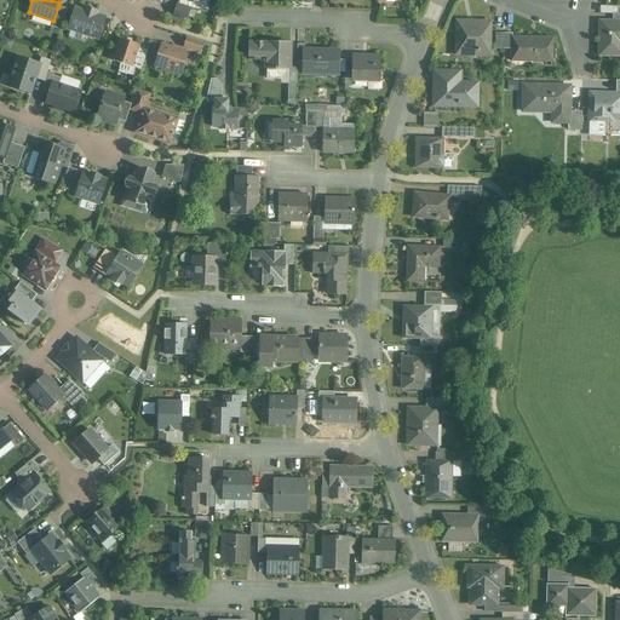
[(190,9),(178,5),(173,17),(187,21),(190,9)]
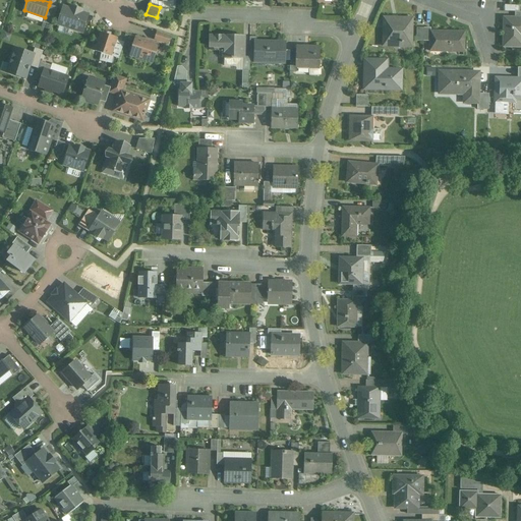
[(57,8),(49,5),(45,17),(43,22),(51,25),(57,8)]
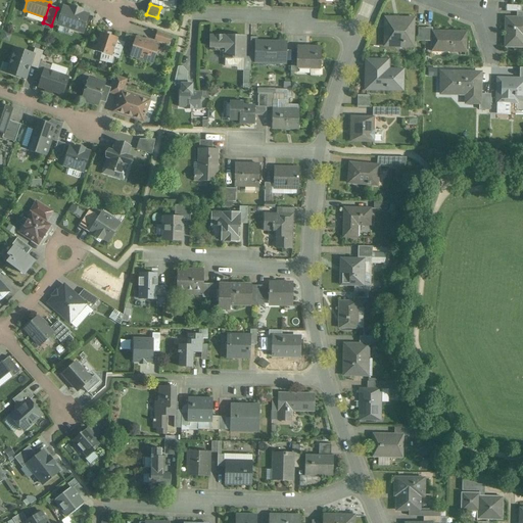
[(70,9),(64,7),(58,25),(76,30),(81,13),(82,13),(83,11),(72,7),(70,9)]
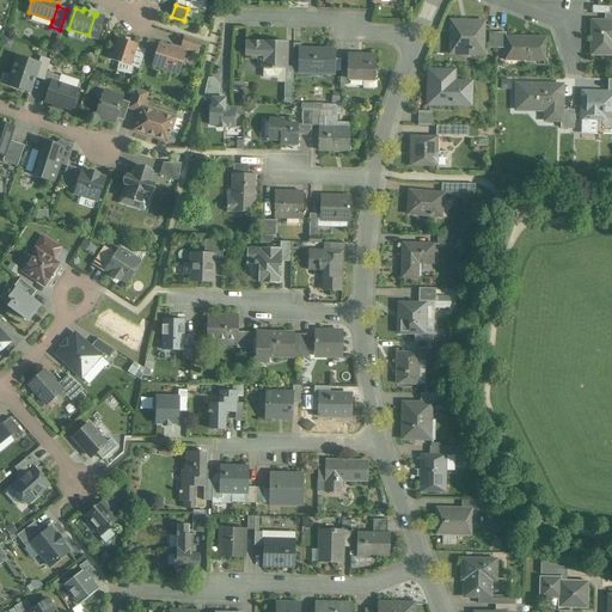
[(96,16),(95,16),(89,35),(97,38),(103,18),(96,16)]
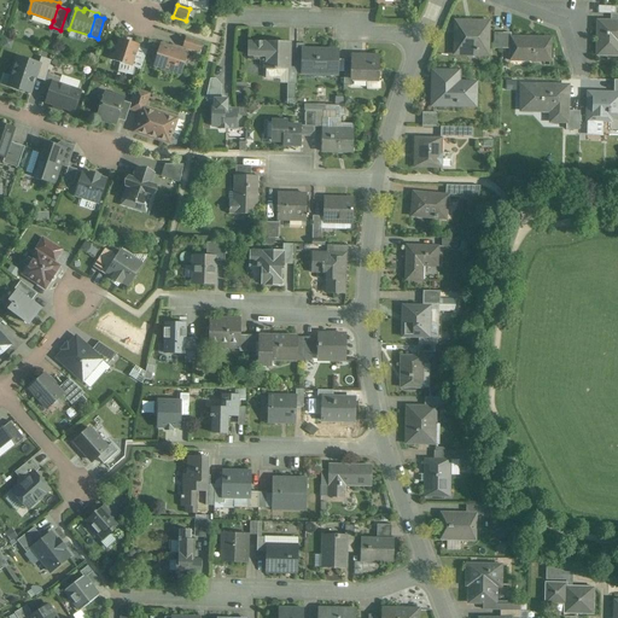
[(489,22),(455,21),(455,54),(468,56),(468,50),(478,50),(477,52),(488,53),(489,22)]
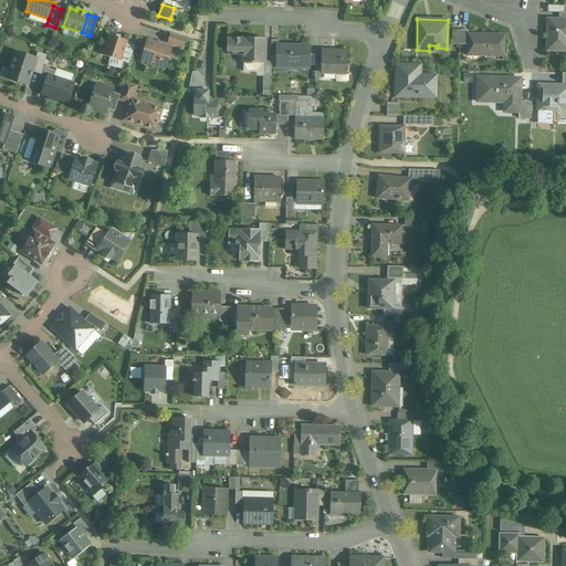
[(558,21),(547,21),(547,50),(565,50),(565,20),(558,21)]
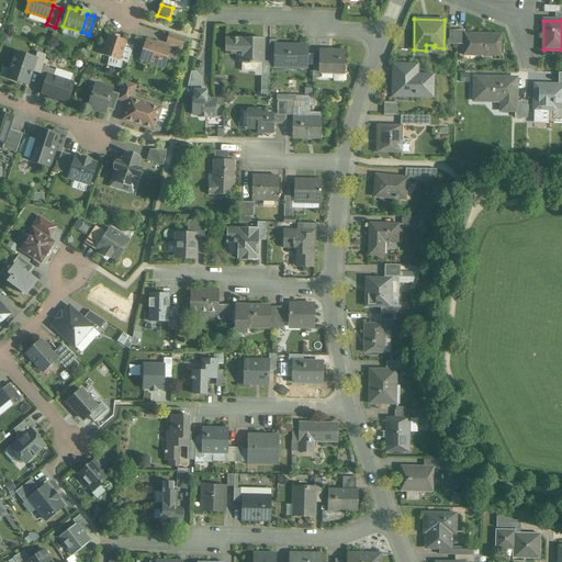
[(183,40),(169,34),(167,43),(181,47),(183,40)]
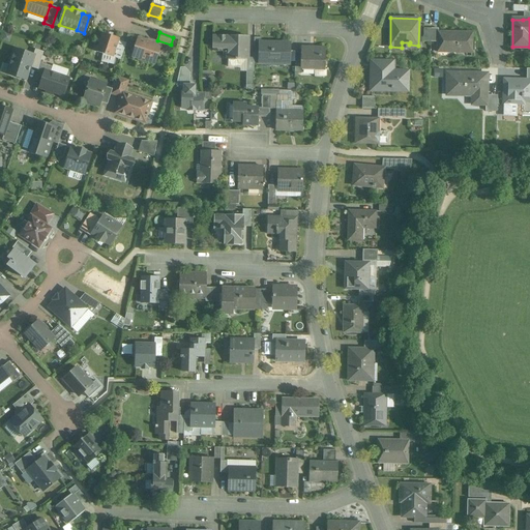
[(438,32),(438,42),(438,52),(472,53),(472,32),(438,32)]
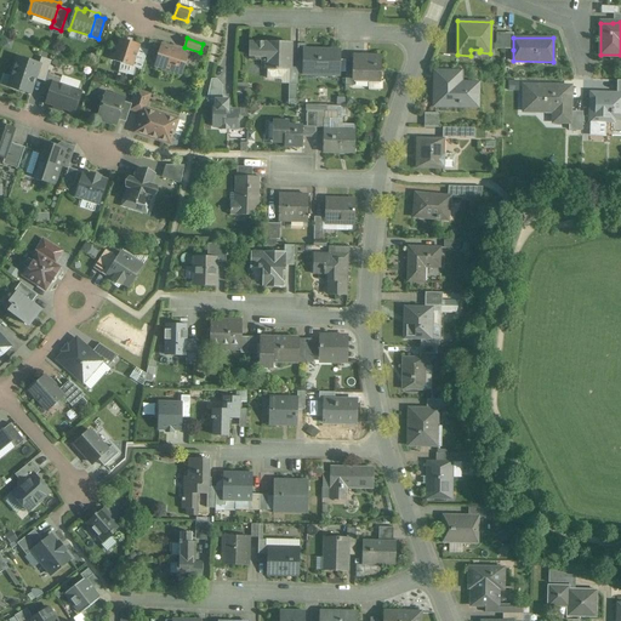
[(140,46),(120,39),(113,61),(132,68),(136,60),(140,49),(140,46)]
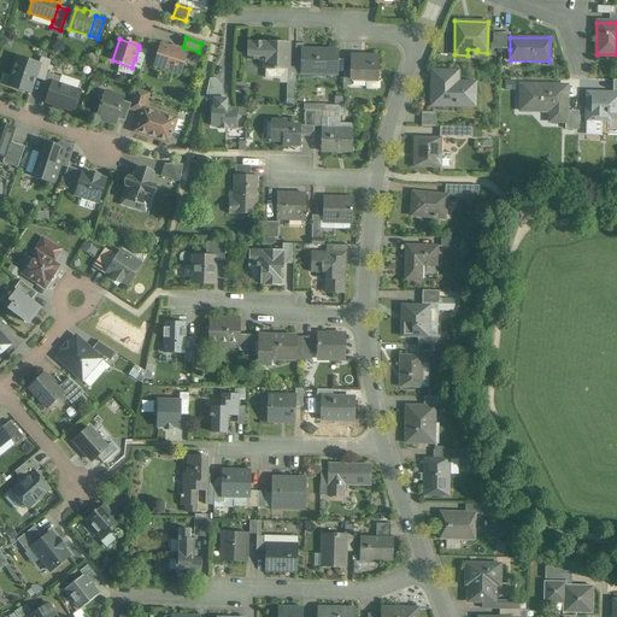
[(289,43),(265,42),(248,42),(248,56),(265,56),(265,69),(274,69),(276,70),(276,69),(288,69),(289,43)]
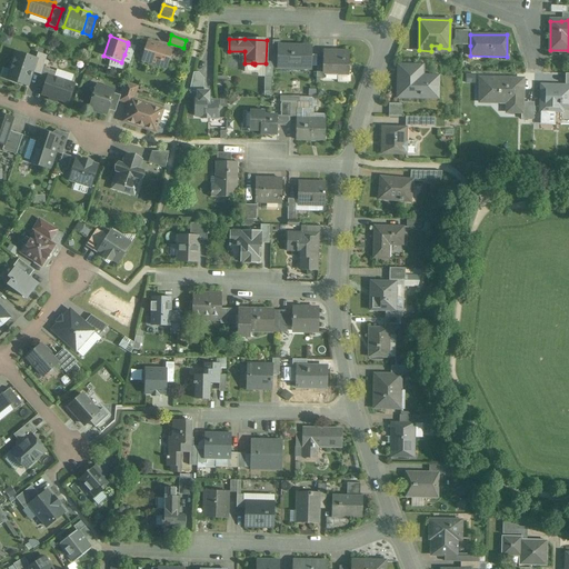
[(173,49),(148,40),(141,61),(167,70),(173,49)]
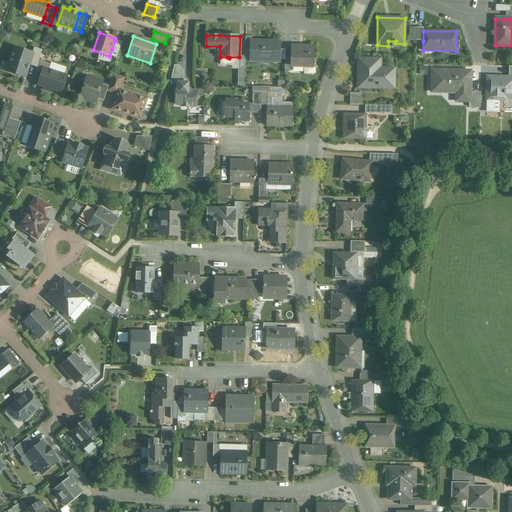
[(122,42),(115,40),(112,49),(119,51),(122,42)]
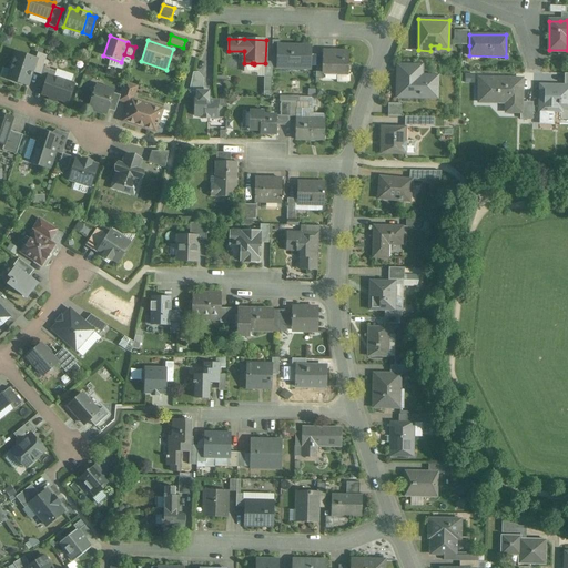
[(280,47),(279,47),(279,56),(279,69),(310,69),(310,47),(280,47)]
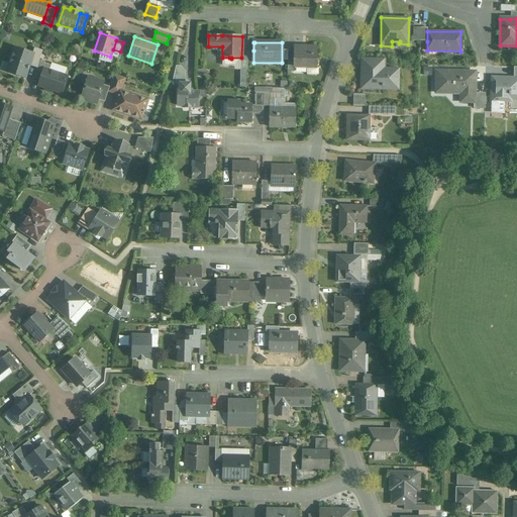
[(317,47),(294,46),(294,60),(294,67),(307,68),(316,69),(317,47)]
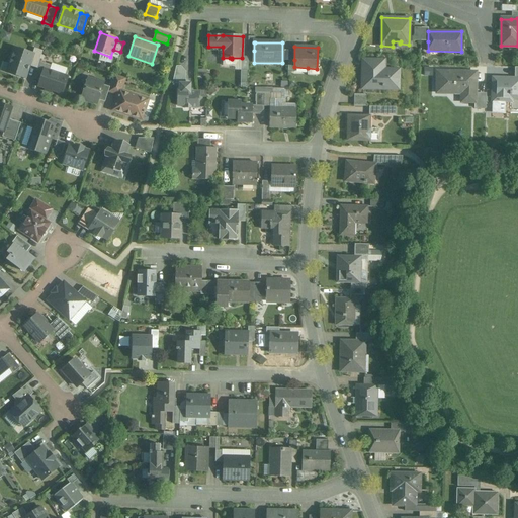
[(32,54),(14,49),(9,65),(12,66),(10,73),(25,78),(29,66),(33,55),(32,54)]
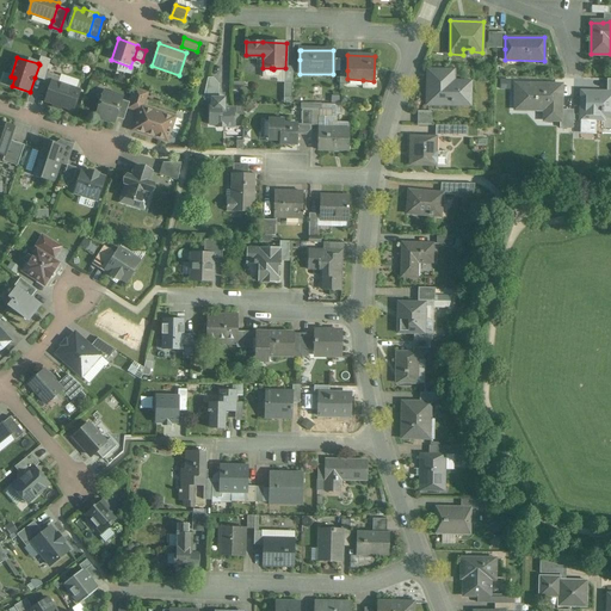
[(50,60),(41,57),(38,63),(39,65),(35,78),(44,81),(47,73),(50,60)]
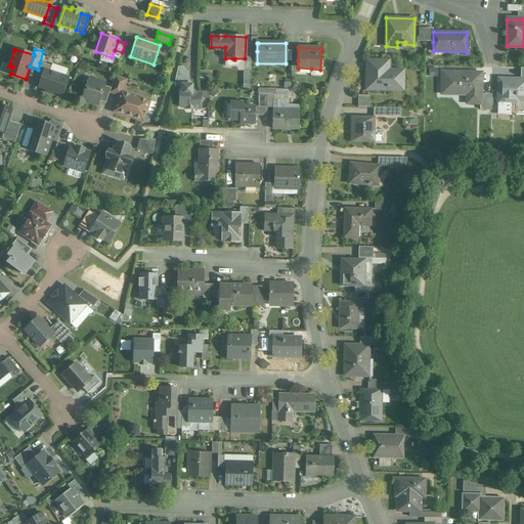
[(122,52),(115,50),(112,57),(120,59),(122,52)]
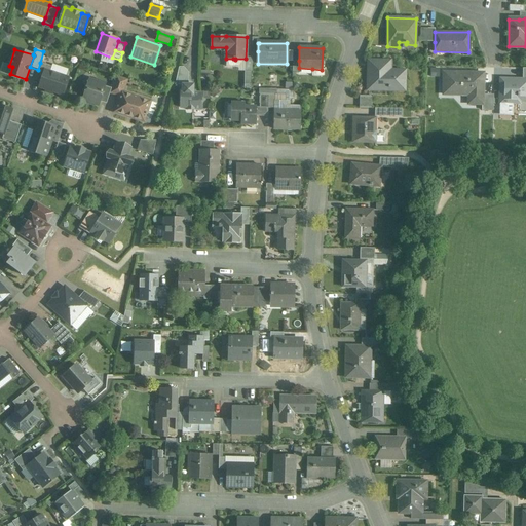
[(389,61),(369,61),(368,89),(389,89),(389,82),(405,82),(405,71),(389,70),(389,61)]
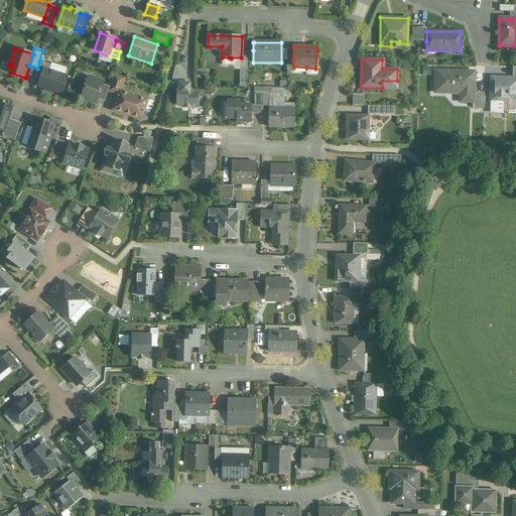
[(51,66),(39,61),(37,69),(33,79),(40,81),(44,70),(49,71),(51,66)]
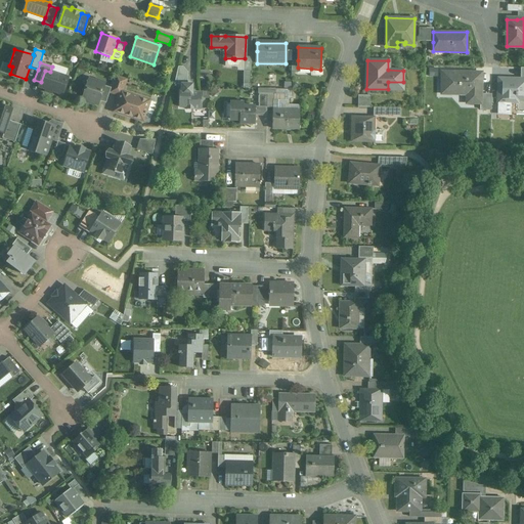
[(188,73),(185,71),(185,70),(183,68),(178,68),(174,85),(181,85),(182,85),(187,85),(188,73)]
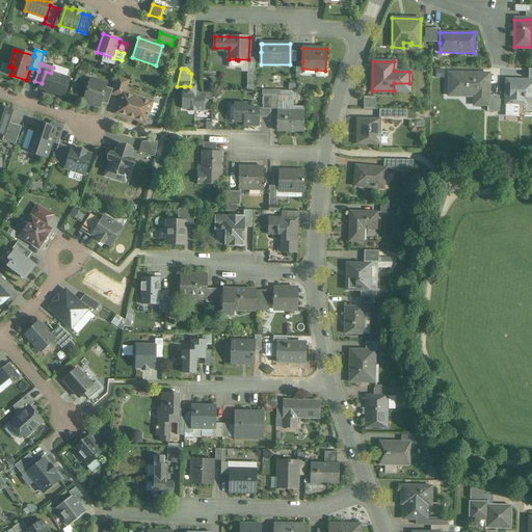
[(51,73),(46,72),(42,83),(40,88),(63,97),(70,79),(51,73)]
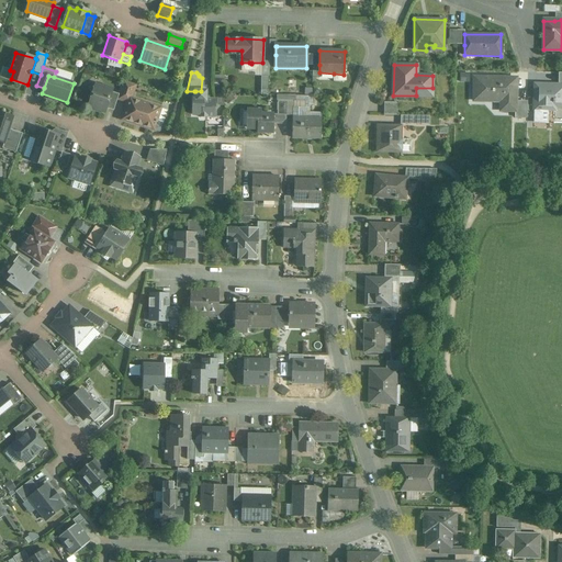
[(516,79),(475,78),(474,100),(494,100),(494,98),(502,98),(501,110),(515,111),(516,111),(516,103),(516,79)]
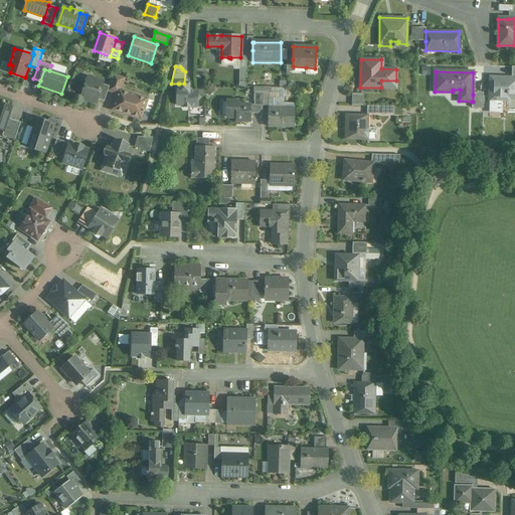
[(125,77),(114,74),(110,87),(108,92),(118,95),(119,91),(121,91),(125,77)]
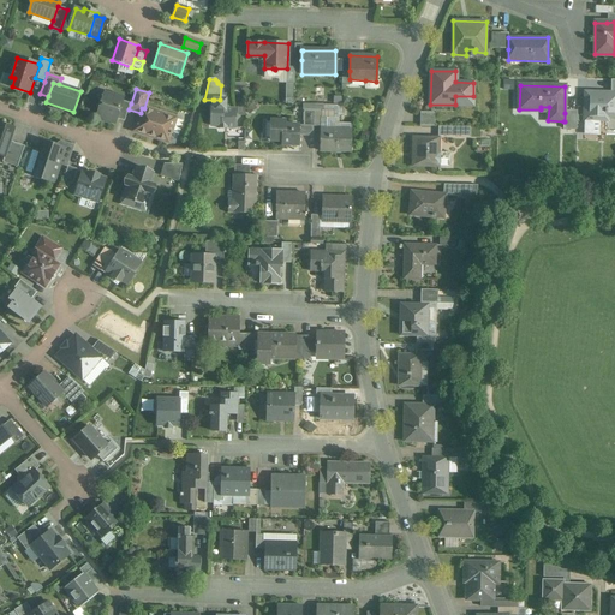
[(113,96),(105,94),(97,117),(103,119),(102,120),(107,123),(108,120),(115,123),(117,119),(123,101),(124,99),(113,95),(113,96)]
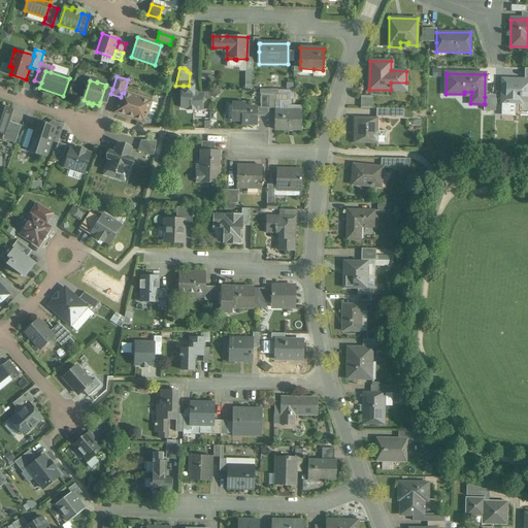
[(527,80),(515,80),(513,81),(506,81),(504,84),(504,90),(501,92),(501,95),(504,97),(509,98),(509,104),(517,104),(517,106),(518,107),(520,107),(521,106),(521,104),(520,104),(522,102),(527,102),(527,101),(527,80)]
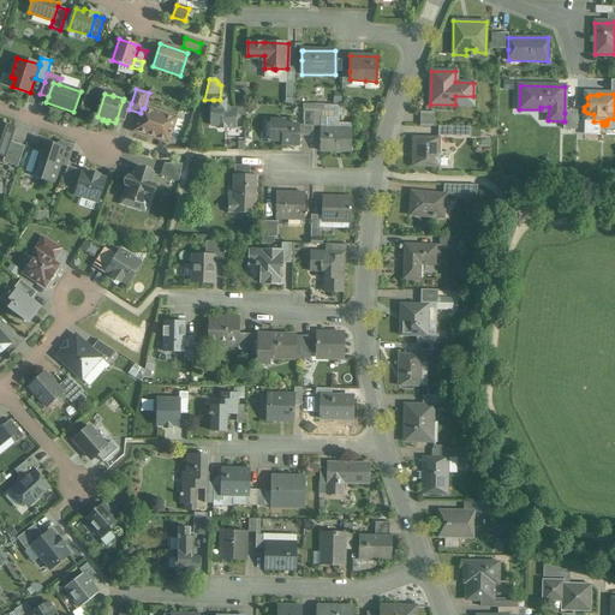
[(212,105),(212,114),(212,126),(219,126),(219,129),(227,130),(227,127),(236,127),(236,112),(236,111),(226,109),(226,100),(214,100),(214,105),(212,105)]
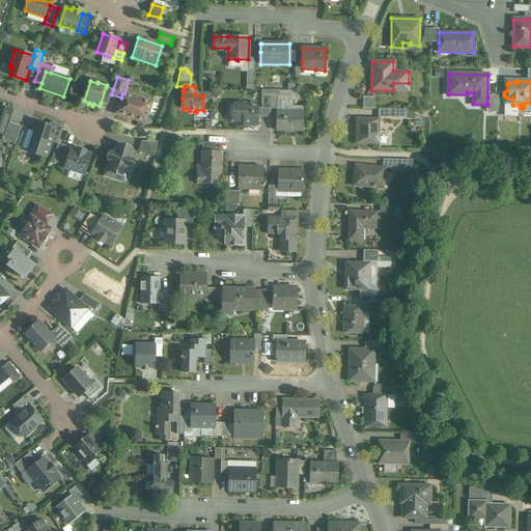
[(113,89),(106,87),(101,103),(108,105),(111,94),(113,89)]
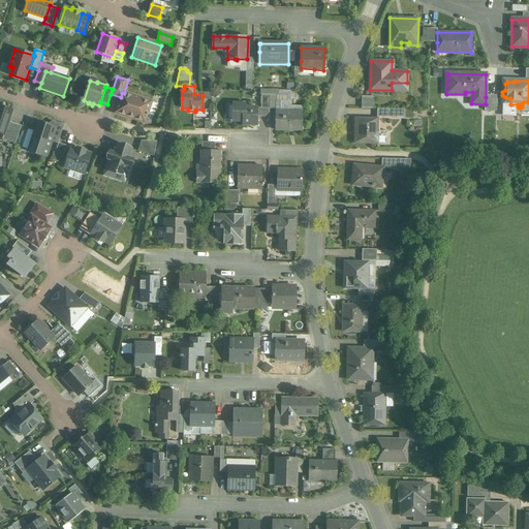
[(124,93),(122,93),(121,97),(116,113),(145,122),(148,114),(154,116),(157,104),(124,93)]
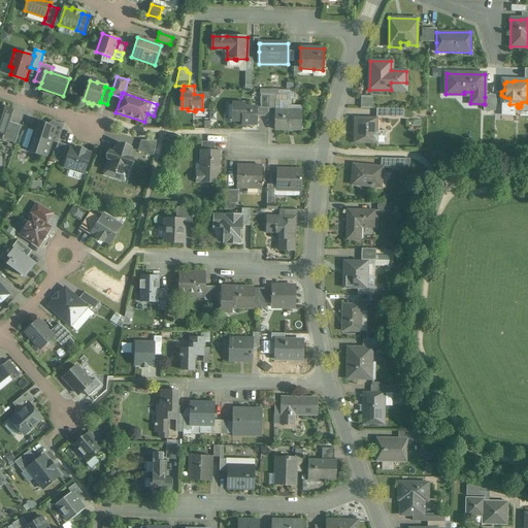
[(373,96),(362,96),(361,108),(373,108),(373,96)]
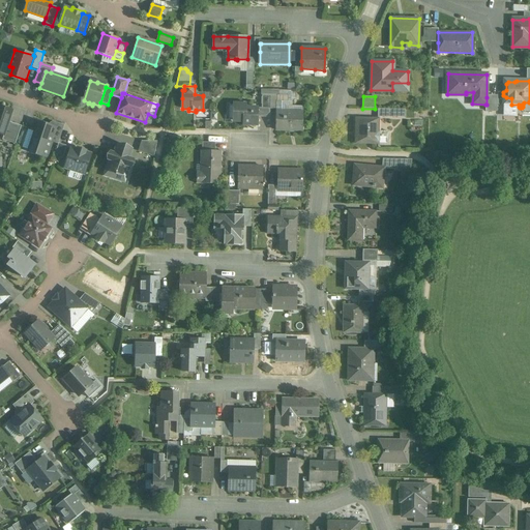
[(497,97),(487,97),(487,105),(486,105),(486,111),(497,111),(497,97)]
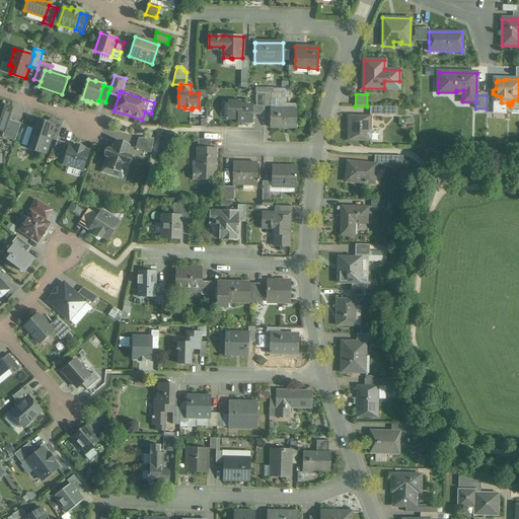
[(252,105),(241,105),(241,102),(229,102),(228,103),(231,103),(230,119),(228,118),(228,119),(238,120),(238,123),(252,123),(252,105)]
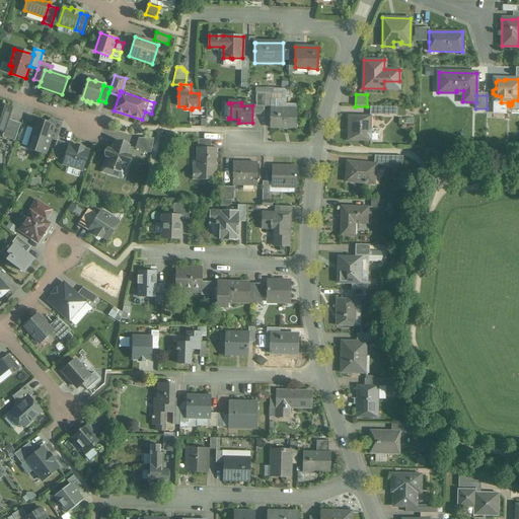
[(5,106),(0,104),(0,131),(3,133),(4,133),(8,120),(9,119),(8,119),(11,107),(5,105),(5,106)]
